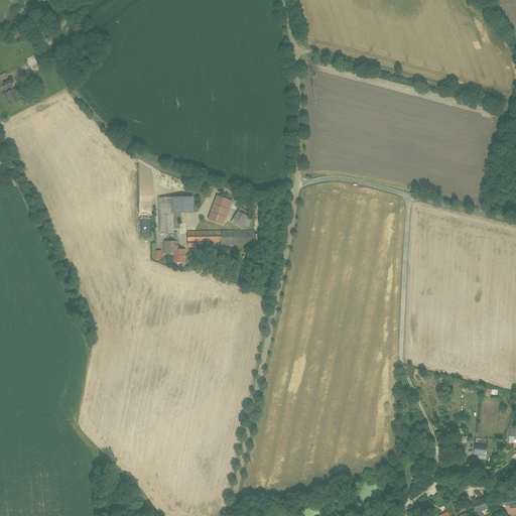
[(9,83),(1,87),(10,107),(21,103),(15,89),(13,90),(9,83)]
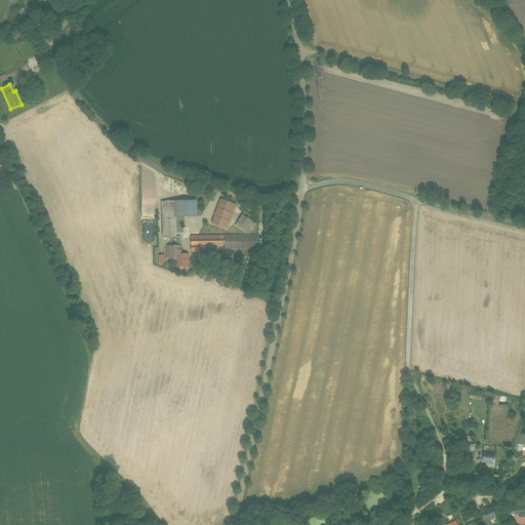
[(236,204),(219,198),(210,223),(227,229),(236,204)]
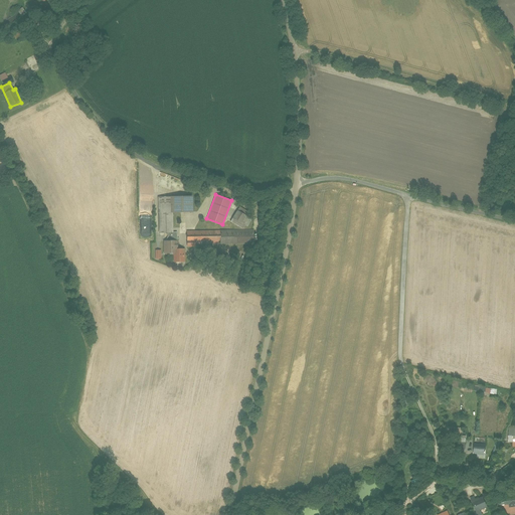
[(191,195),(157,196),(158,232),(167,232),(173,231),(172,212),(192,211),(191,195)]
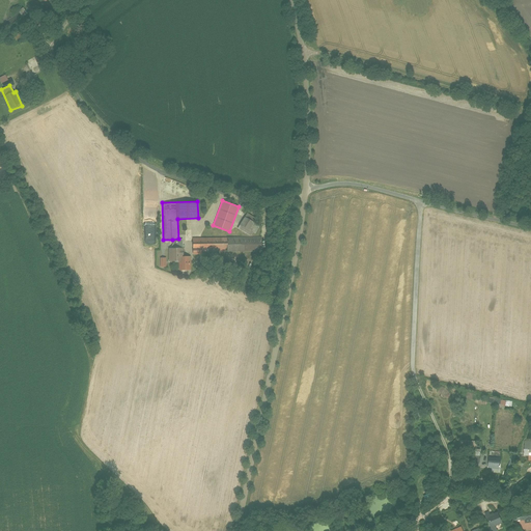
[(260,225),(244,216),(236,228),(249,235),(252,232),(255,234),(260,225)]
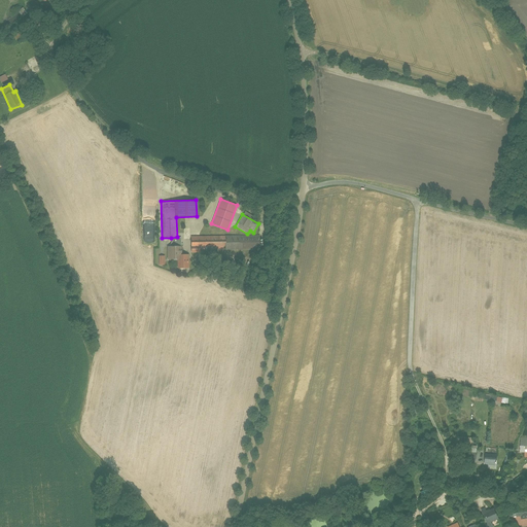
[(259,250),(258,235),(224,236),(224,250),(259,250)]
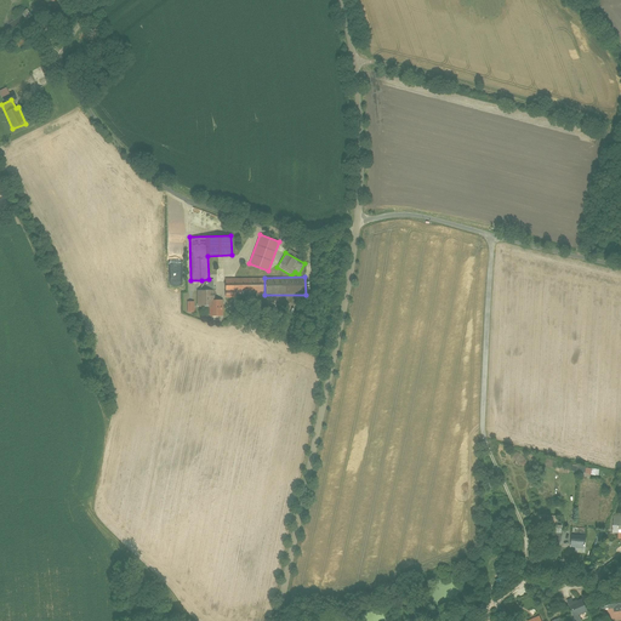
[(265,295),(265,278),(224,278),(224,297),(234,297),(234,295),(265,295)]
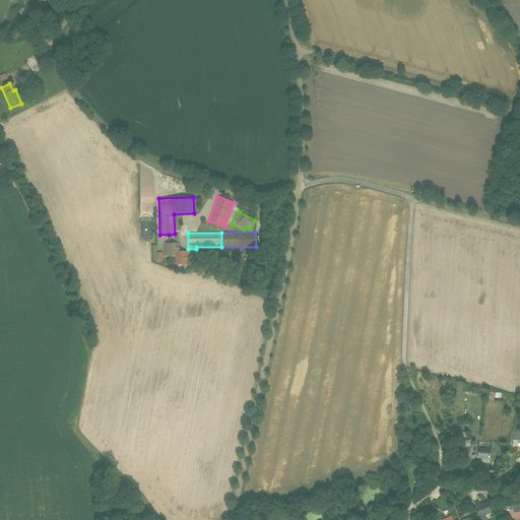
[(169,235),(169,243),(179,242),(178,234),(175,234),(169,235)]
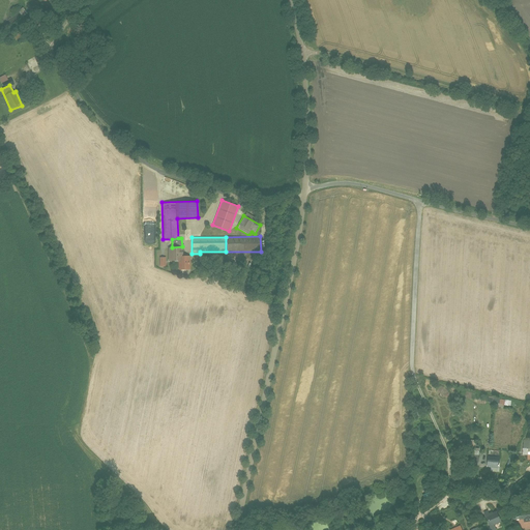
[(172,247),(168,247),(168,260),(178,260),(178,269),(190,269),(189,255),(183,255),(182,246),(172,247)]
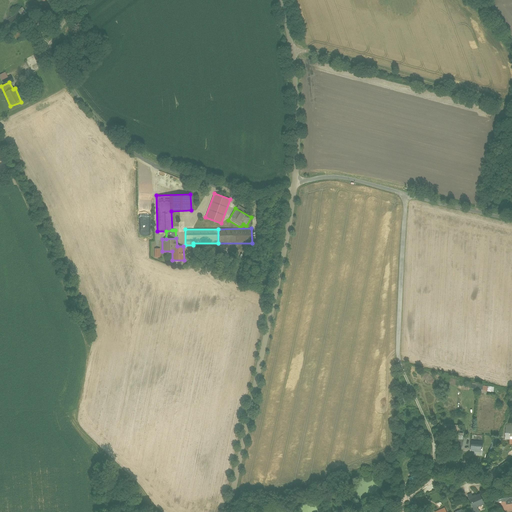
[(482,441),(471,440),(470,451),(482,451),(482,441)]
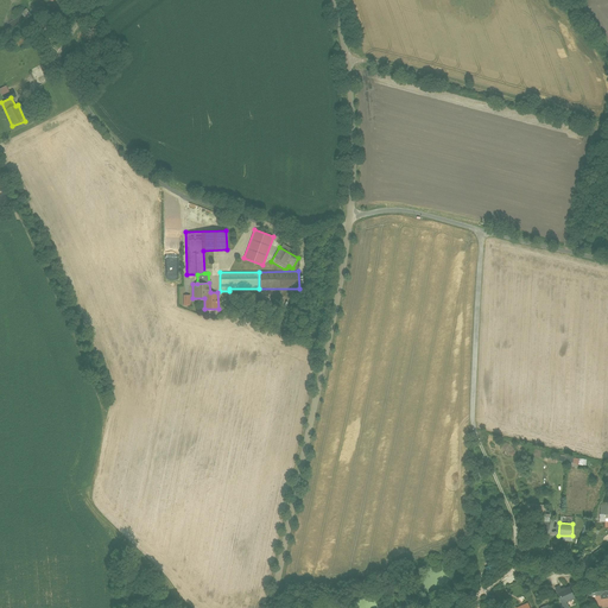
[(607,586),(596,587),(596,596),(601,595),(601,599),(607,597),(607,586)]
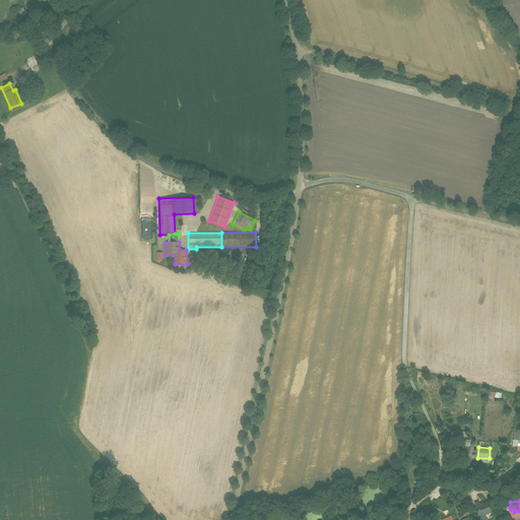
[(493,511),(489,502),(478,507),(482,516),(493,511)]
